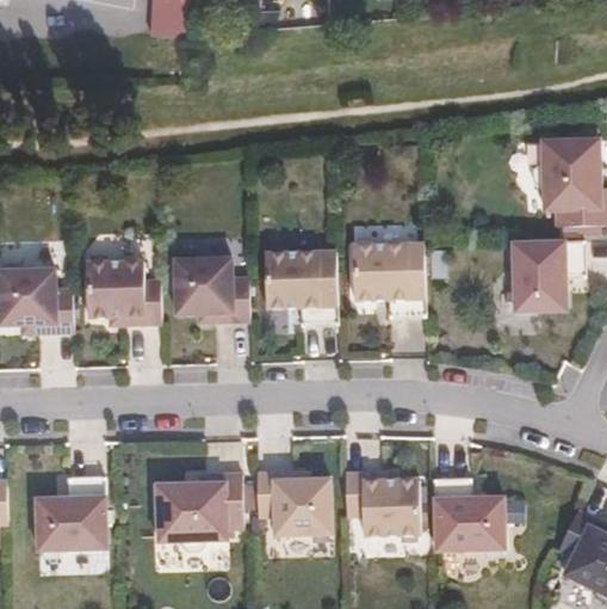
[(150,0),(150,24),(185,23),(184,0),(150,0)]
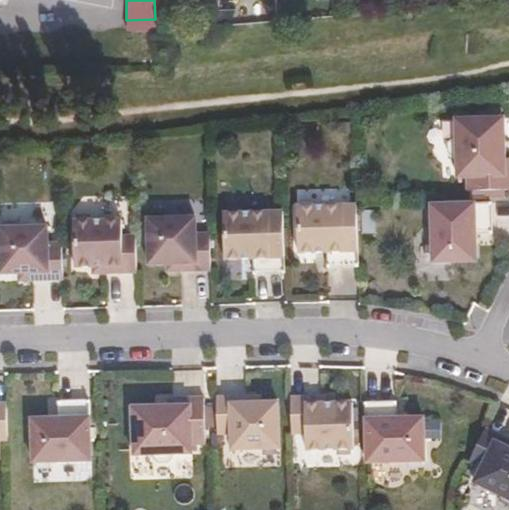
[(489,201),(508,200),(508,169),(503,169),(502,128),(454,129),(455,149),(451,149),(446,154),(446,164),(451,168),(455,169),(456,188),(466,188),(466,201),(489,201)]
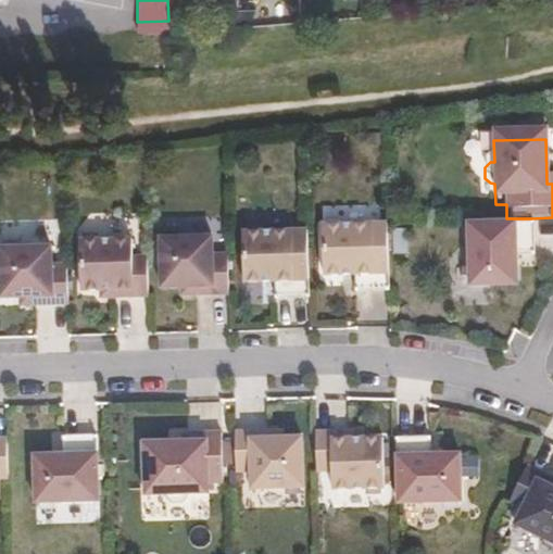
[(506,218),(466,219),(468,284),(516,281),(515,252),(532,251),(531,218),(506,218)]
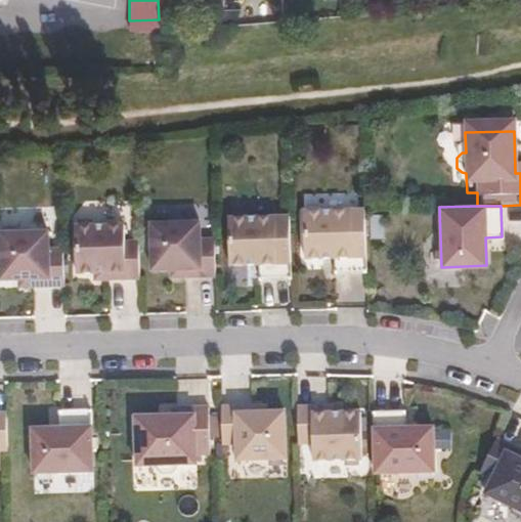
[(334,271),(364,270),(363,208),(302,209),(304,256),(334,256),(334,271)]
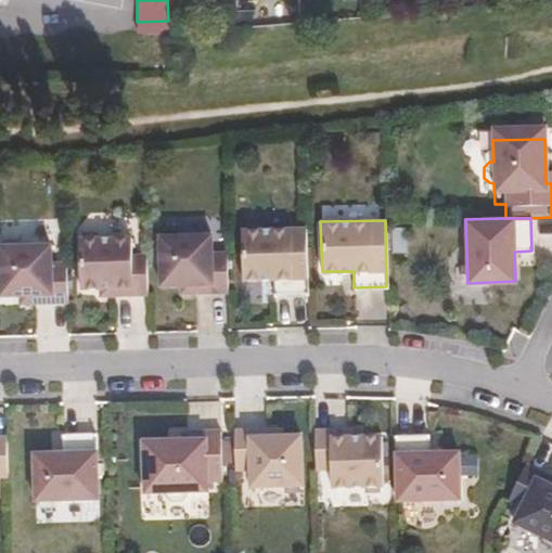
[(274,295),(307,294),(305,227),(241,229),(242,279),(273,279),(274,295)]
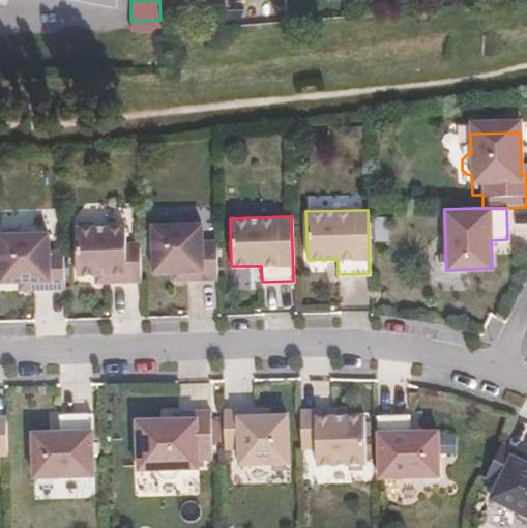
[(109,273),(109,281),(140,280),(139,242),(124,242),(124,226),(75,227),(76,274),(94,274),(109,273)]
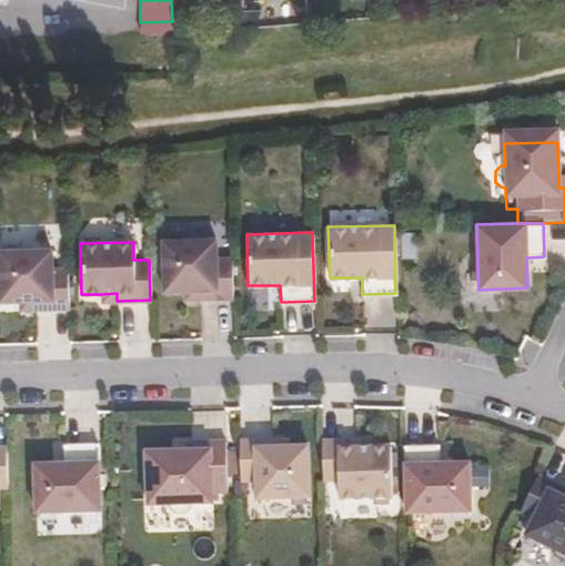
[(199,294),(199,302),(232,301),(231,261),(215,261),(215,242),(162,244),(163,295),(183,294),(199,294)]
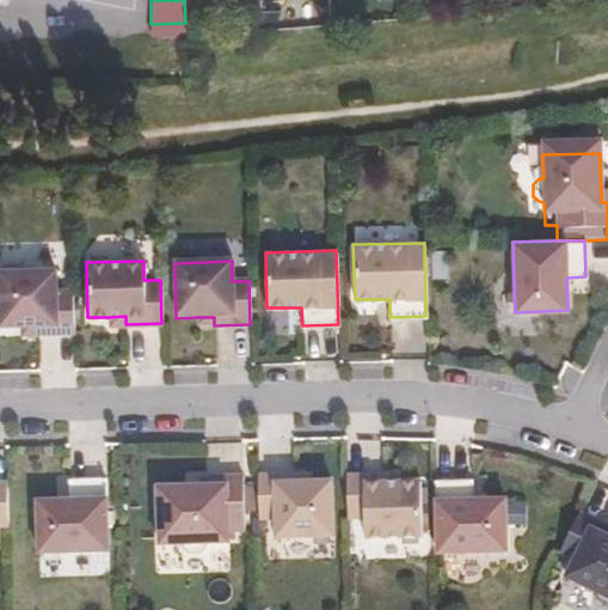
[(37,324),(37,333),(73,331),(72,288),(55,288),(55,269),(0,270),(0,325),(20,324),(37,324)]
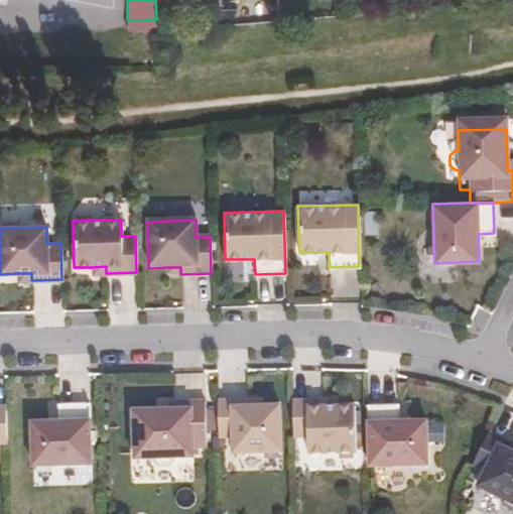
[(322,403),(322,396),(291,397),(292,433),(306,432),(306,450),(355,448),(354,402),(336,402),(322,403)]
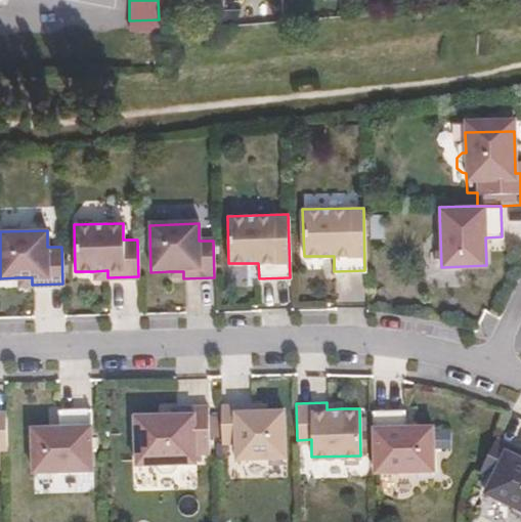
[(251,411),(250,404),(220,405),(221,442),(234,441),(235,459),(285,457),(284,410),(264,410),(251,411)]
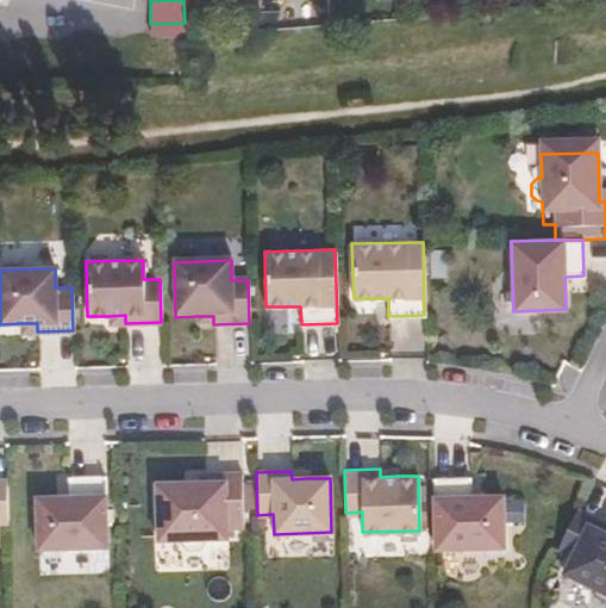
[(242,526),(241,472),(204,473),(204,482),(155,484),(156,541),(180,540),(180,545),(186,551),(198,550),(204,544),(202,540),(226,539),(226,527),(242,526)]
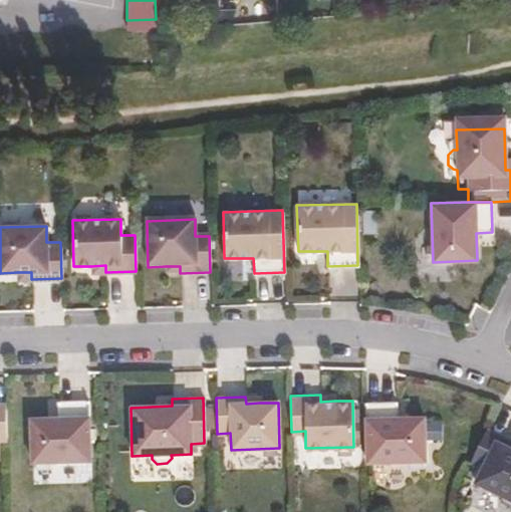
[(364,399),(366,459),(425,457),(424,414),(396,414),(396,398),(364,399)]
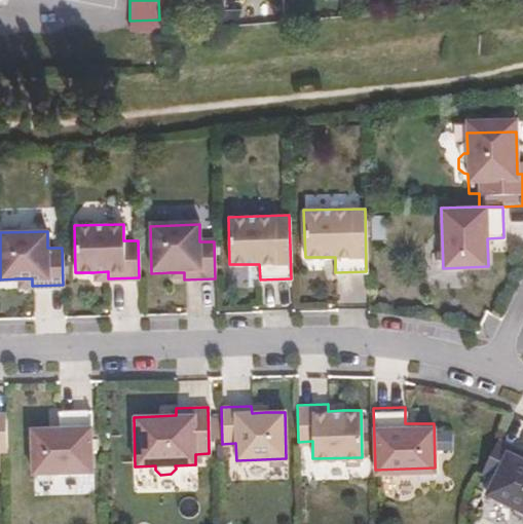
[(24,476),(83,474),(81,412),(49,413),(50,429),(22,431),(24,476)]
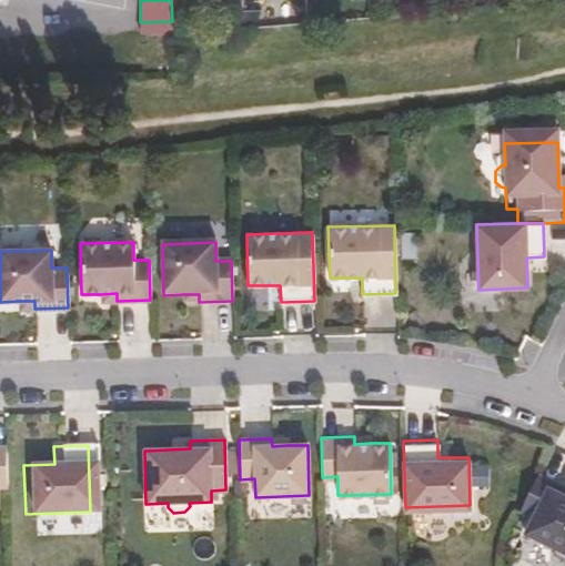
[(564,496),(563,495),(564,491),(564,487),(537,474),(520,509),(533,516),(524,533),(564,553),(564,496)]
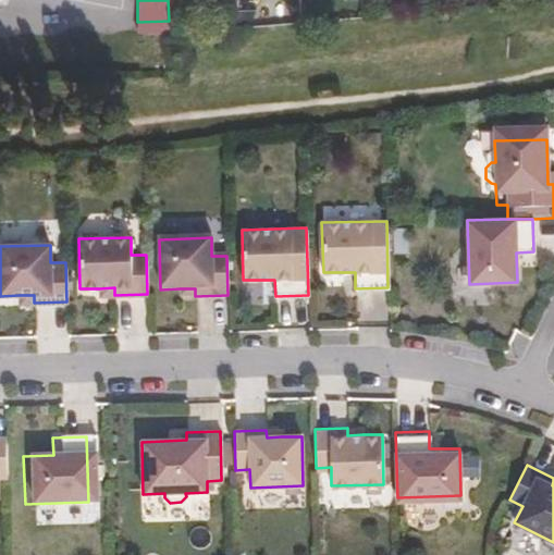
All buildings are outlined.
